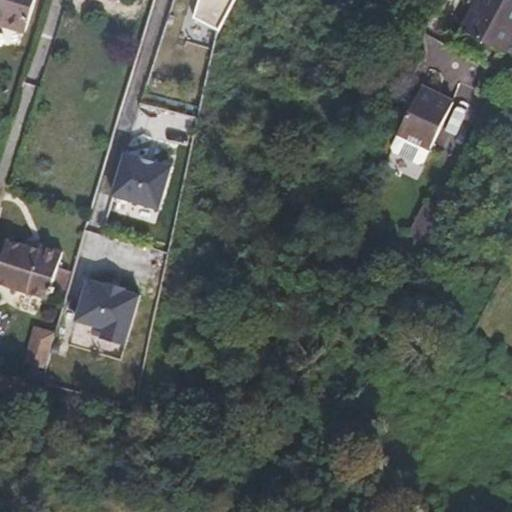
[(37,0),(0,0),(0,25),(27,34),(37,0)]
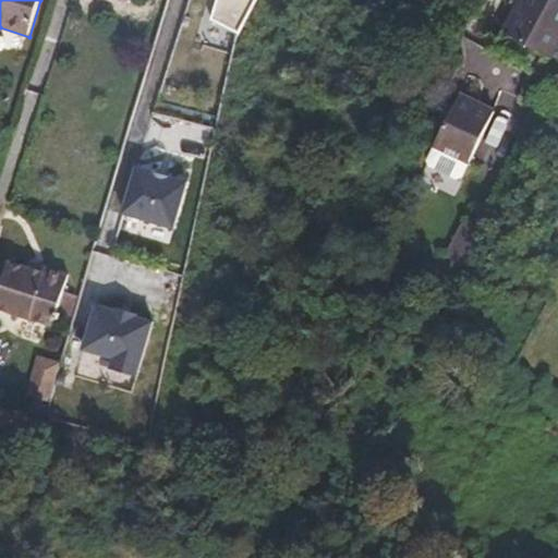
[(249,0),(215,0),(210,16),(234,28),(249,0)]
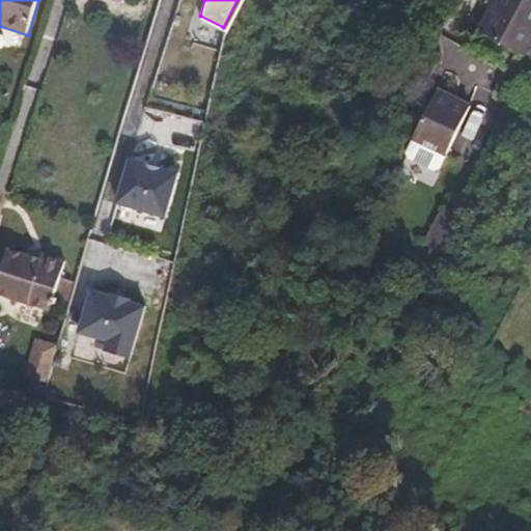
[(524,56),(530,42),(530,0),(496,0),(478,34),(524,56)]
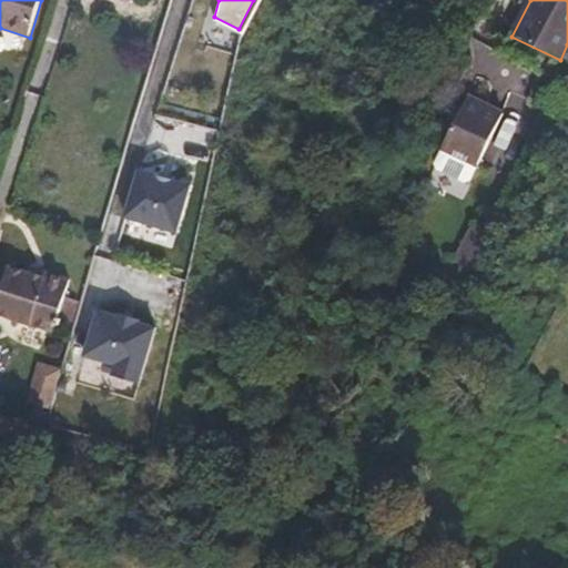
[(520,83),(485,67),(444,150),(443,152),(478,169),(520,83)]
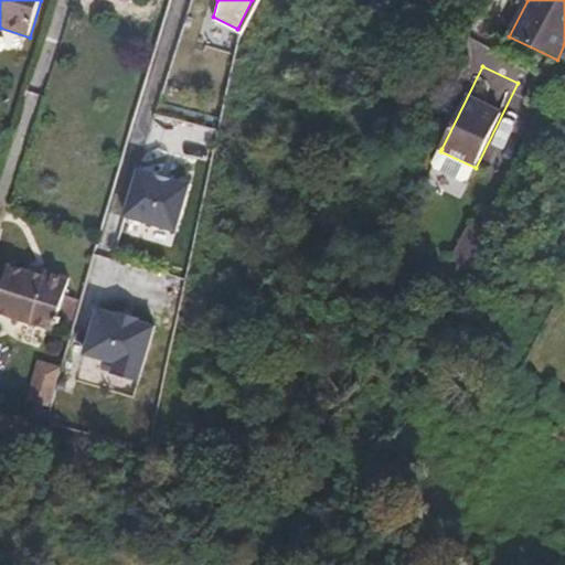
[(440,151),(441,149),(439,148),(432,161),(437,174),(459,185),(468,183),(476,168),(440,151)]
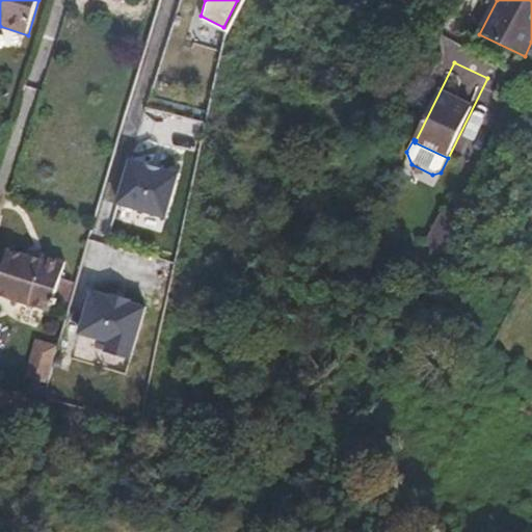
[(148,163),(130,158),(118,203),(166,216),(179,171),(162,167),(161,171),(147,167),(148,163)]
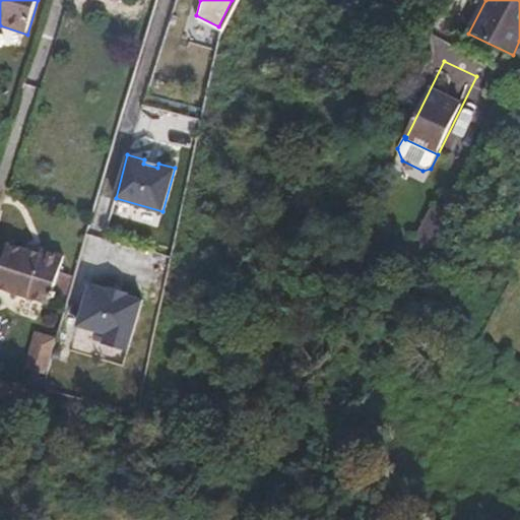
[(27,247),(13,242),(0,277),(0,282),(53,301),(69,254),(28,242),(27,247)]
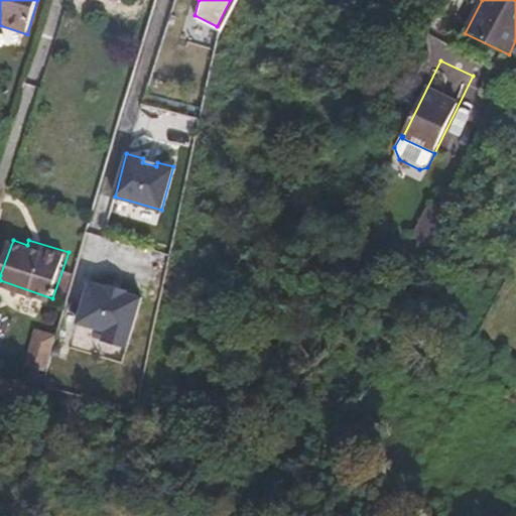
[(107,286),(90,281),(79,323),(107,331),(104,341),(127,348),(142,296),(127,292),(128,289),(108,284),(107,286)]
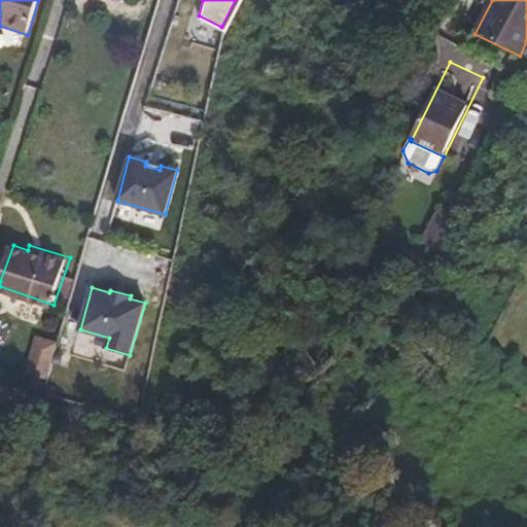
[(37,335),(24,372),(45,380),(60,342),(37,335)]
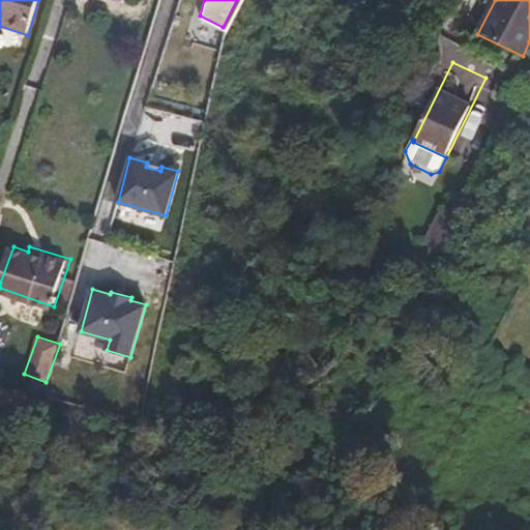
All buildings are outlined.
